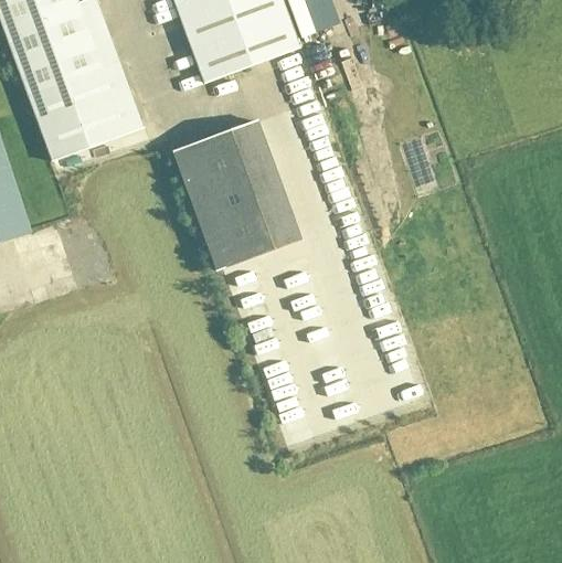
[(0,0),(0,17),(53,162),(145,128),(97,0),(88,0),(80,3),(78,0),(0,0)]
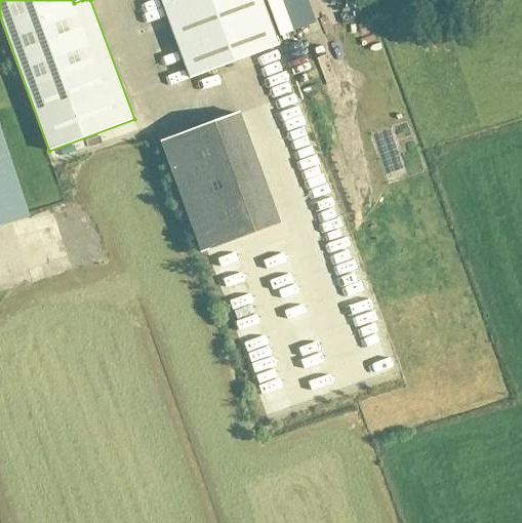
[(162,0),(191,76),(279,44),(263,0),(162,0)]
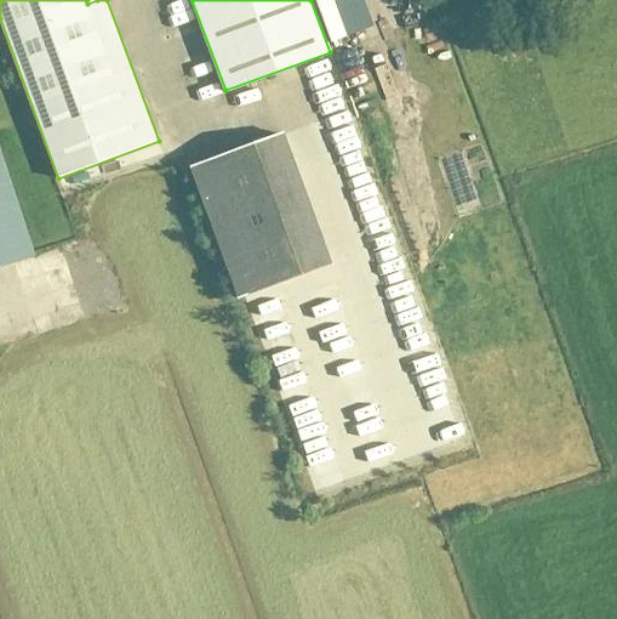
[(330,20),(354,15),(352,4),(327,7),(330,20)]
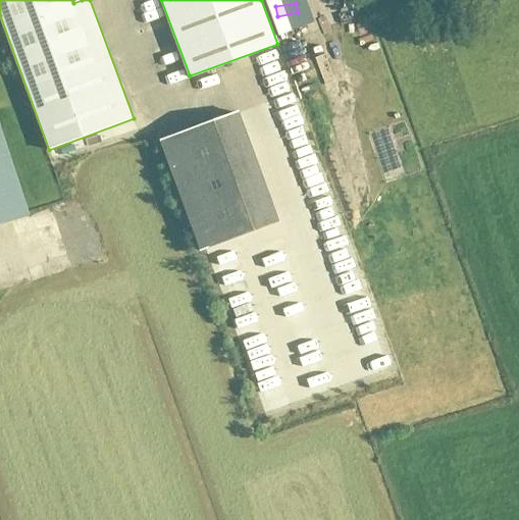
[(287,36),(302,30),(299,20),(283,26),(287,36)]
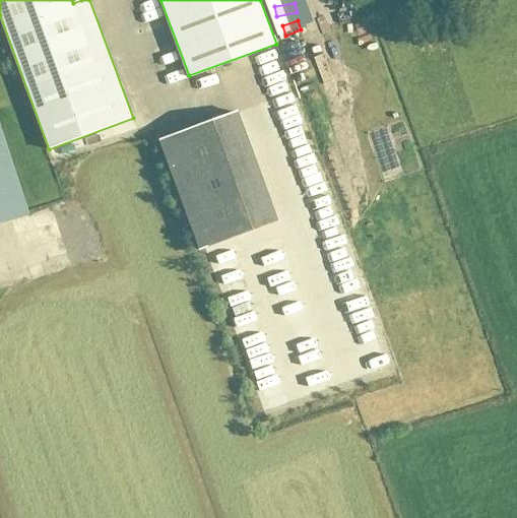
[(263,60),(269,98),(293,93),(285,56),(263,60)]
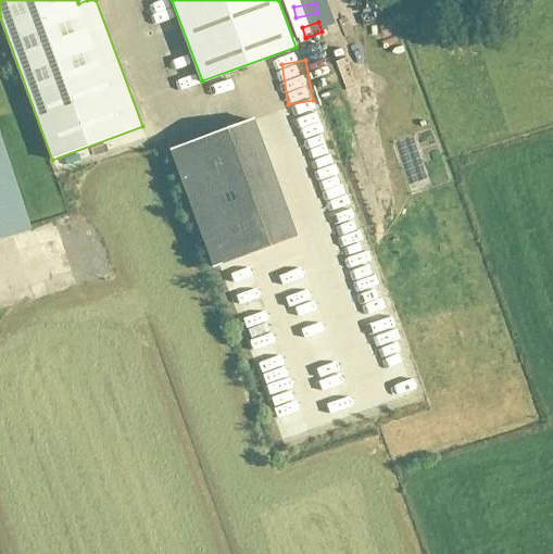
[(269,116),(288,108),(276,82),(258,90),(269,116)]
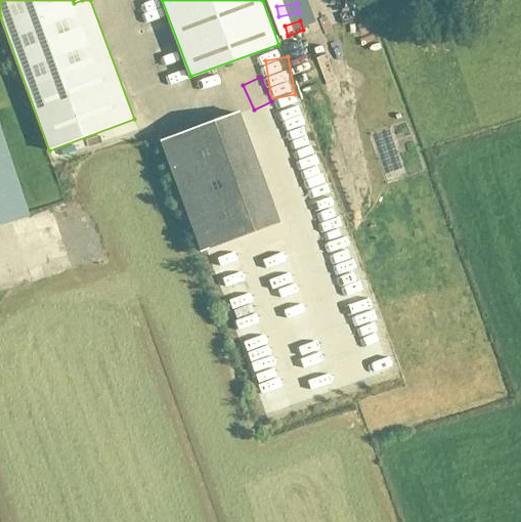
[(205,85),(210,99),(226,93),(221,80),(205,85)]
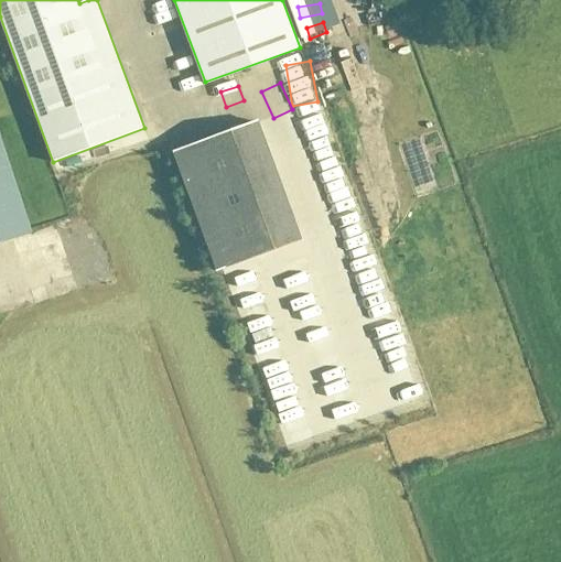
[(176,151),(218,270),(302,240),(259,121),(176,151)]
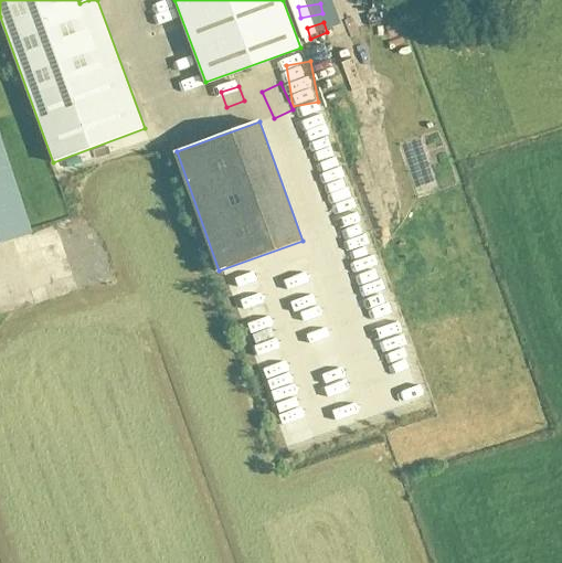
[(0,137),(0,243),(32,233),(0,137)]
